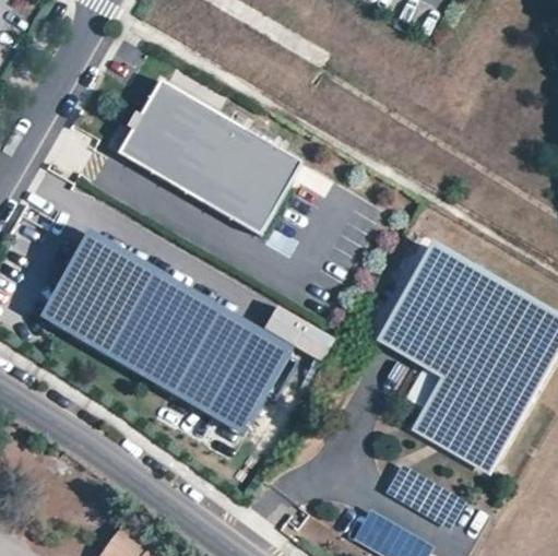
[(297,160),(155,79),(114,151),(254,233),(297,160)]
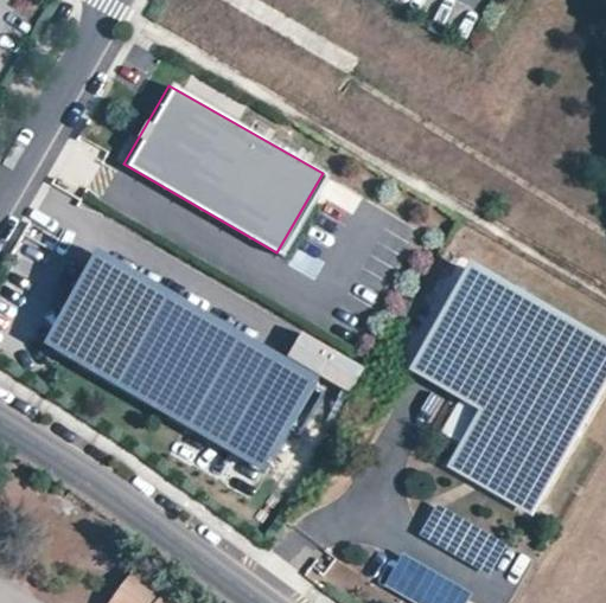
[(70,301),(100,251),(91,247),(62,296),(70,301)]
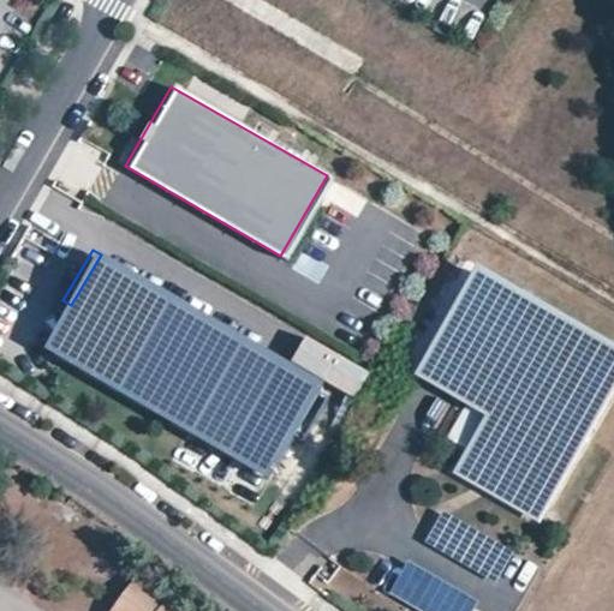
[(325,384),(101,255),(71,305),(46,347),(270,478),(325,384)]
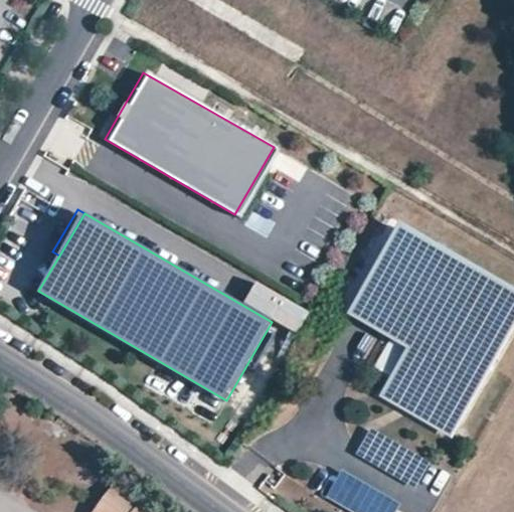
[(384,394),(411,347),(352,313),(398,231),(396,221),(341,315),(401,350),(373,397),(453,444),(513,338),(513,323),(451,434),(384,394)]
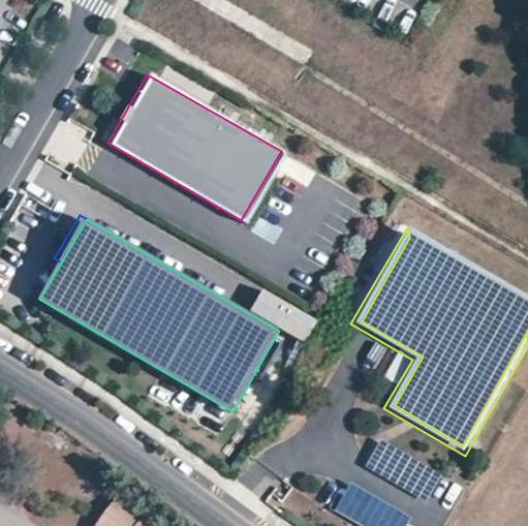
[(527,297),(407,227),(409,238),(527,306),(527,297)]
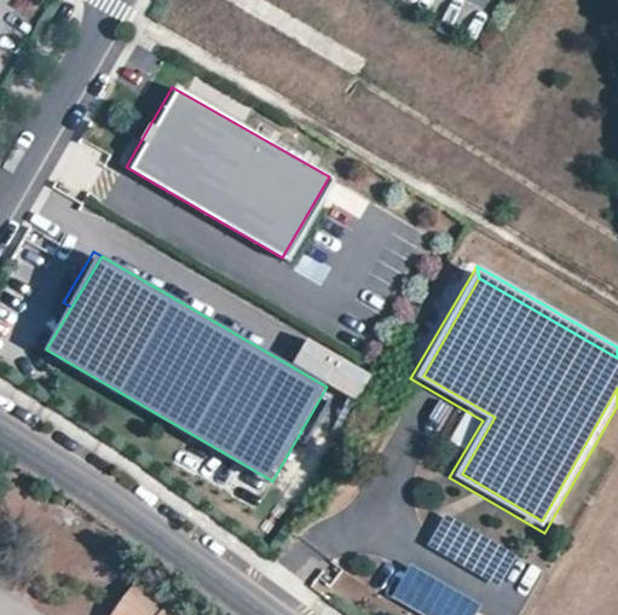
[(617,388),(617,358),(479,278),(423,376),(495,417),(462,474),(542,521),(617,388)]
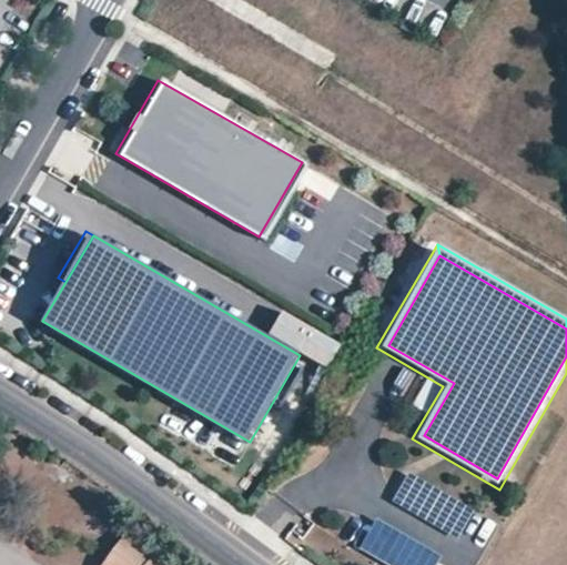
[(474,507),(408,470),(392,497),(457,535),(474,507)]
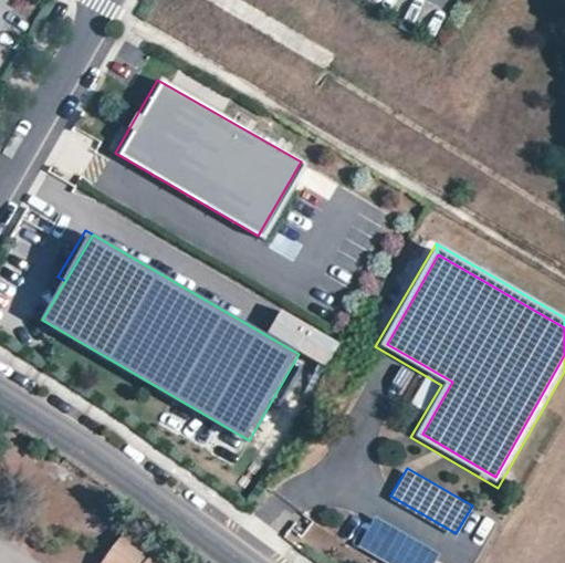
[(375,513),(358,543),(394,562),(431,562),(439,550),(375,513)]
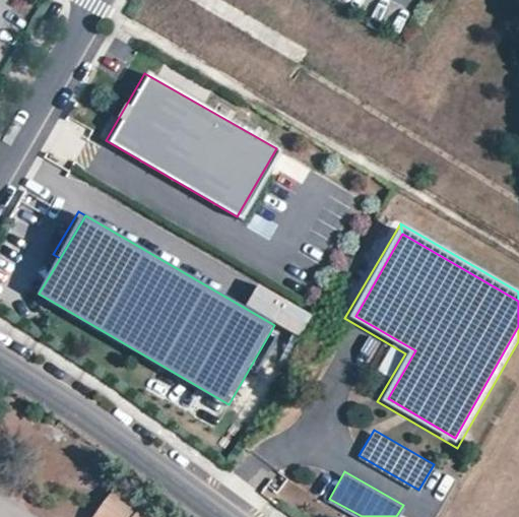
[(152,516),(114,489),(91,516),(152,516)]
